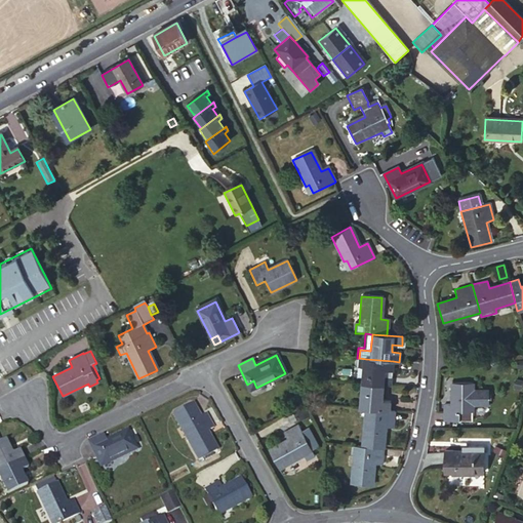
[(359,358),(357,358),(356,368),(362,368),(366,369),(366,359),(359,358)]
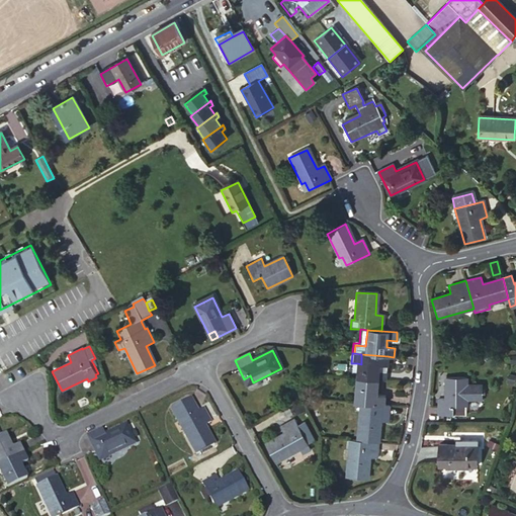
[(388,356),(361,354),(361,364),(357,363),(356,379),(377,381),(378,366),(387,366),(388,356)]
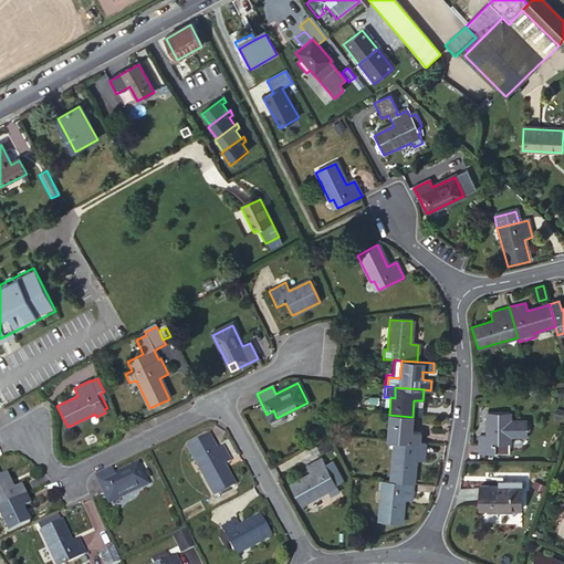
[(270,421),(277,418),(273,410),(267,415),(270,421)]
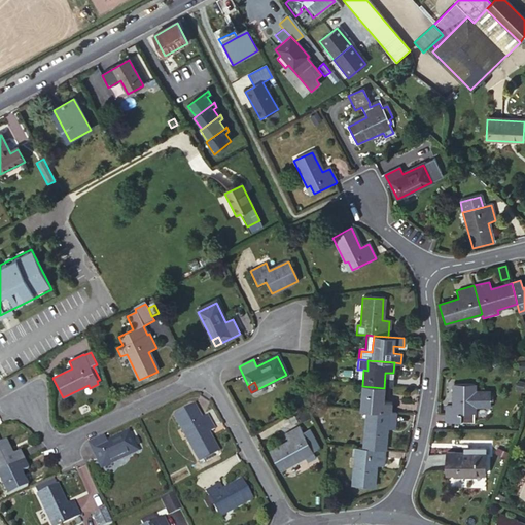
[(490,393),(475,393),(475,394),(474,394),(474,385),(453,385),(453,406),(445,406),(445,423),(474,423),(474,414),(476,414),(476,407),(490,407),(490,403),(492,403),(492,397),(490,397),(490,393)]
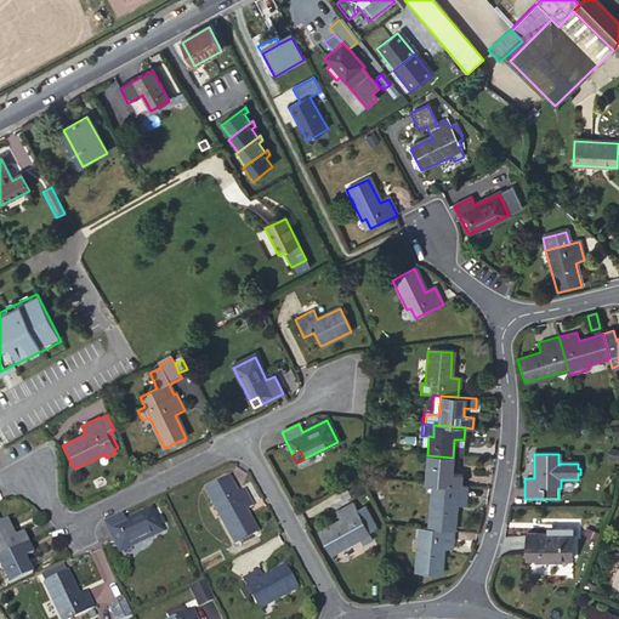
[(450,475),(453,458),(427,455),(426,473),(431,473),(430,484),(432,486),(437,486),(460,488),(461,476),(450,475)]
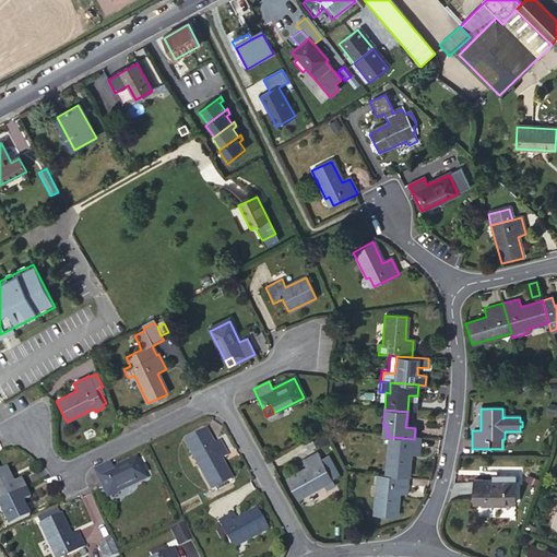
[(215,489),(224,485),(229,482),(218,462),(227,458),(218,442),(212,446),(203,430),(184,442),(191,457),(196,454),(201,464),(197,466),(211,492),(215,489)]
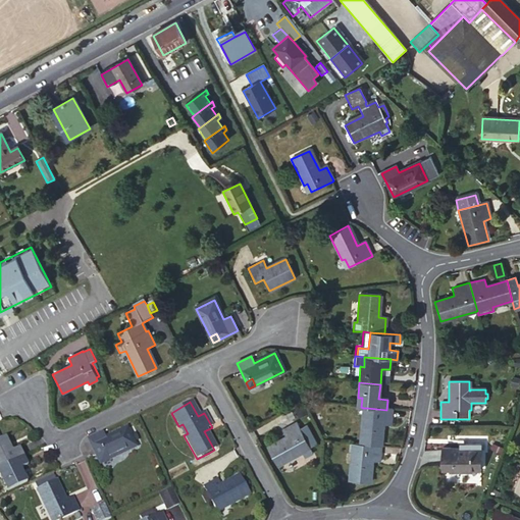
[(392,410),(386,410),(367,408),(366,417),(362,417),(360,445),(380,447),(382,425),(391,426),(392,410)]
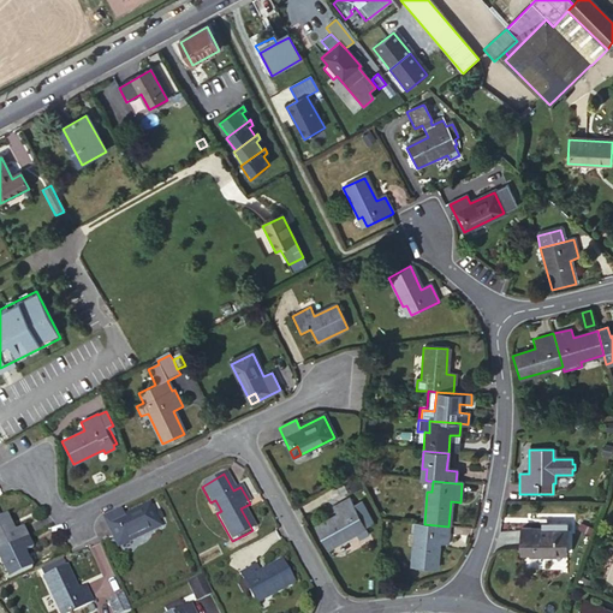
[(363,525),(352,507),(349,499),(331,509),(335,517),(314,529),(326,549),(356,534),(353,531),(363,525)]
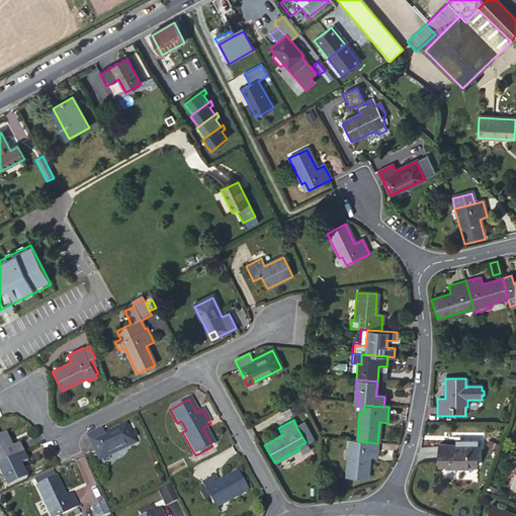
[(181,421),(177,423),(182,432),(186,430),(181,421)]
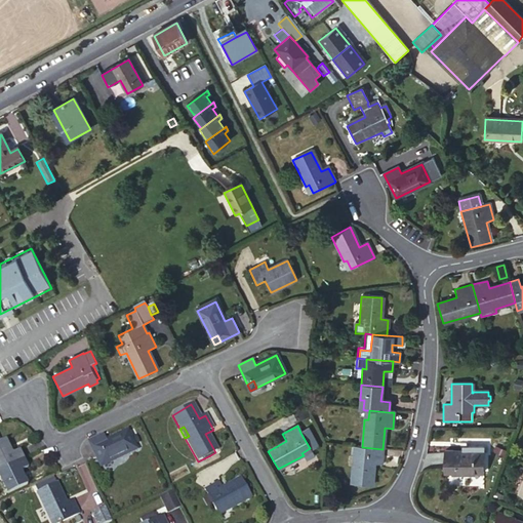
[(308,429),(300,433),(310,448),(312,451),(318,448),(308,429)]
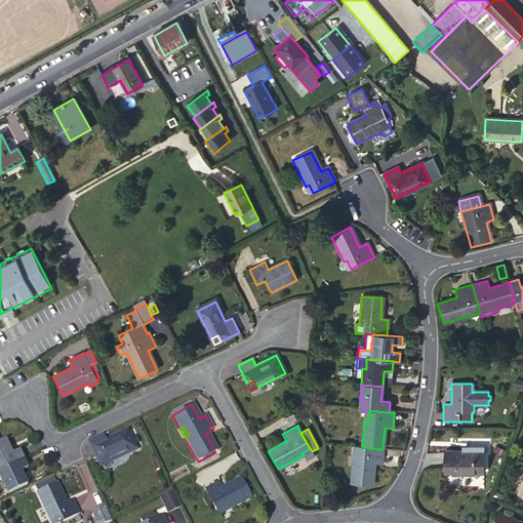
[(87,442),(94,457),(96,463),(103,459),(106,466),(134,451),(125,433),(105,443),(102,436),(87,442)]
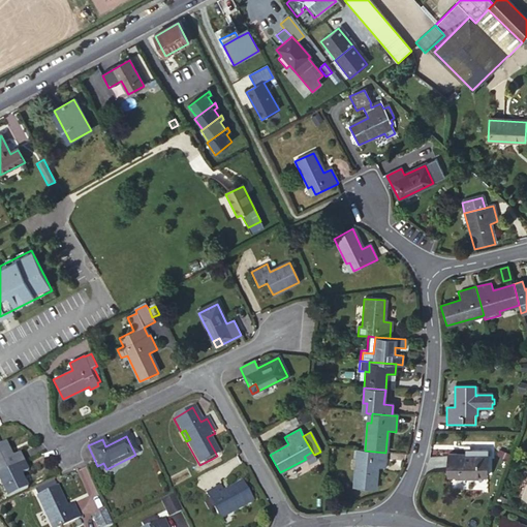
[(0,475),(23,464),(19,456),(11,459),(4,444),(0,446),(0,475)]
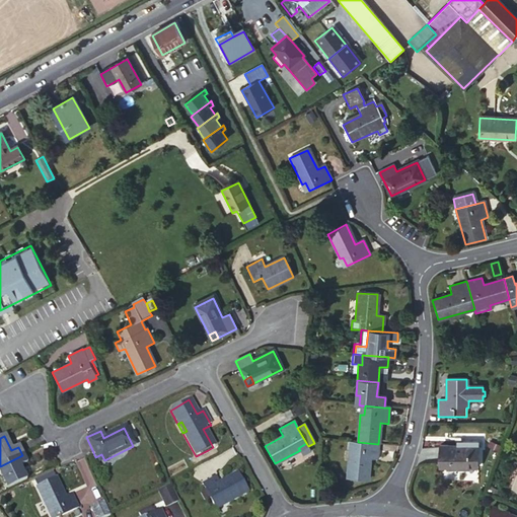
[(377,460),(378,444),(358,442),(354,441),(353,451),(349,450),(347,478),(368,481),(370,459),(377,460)]
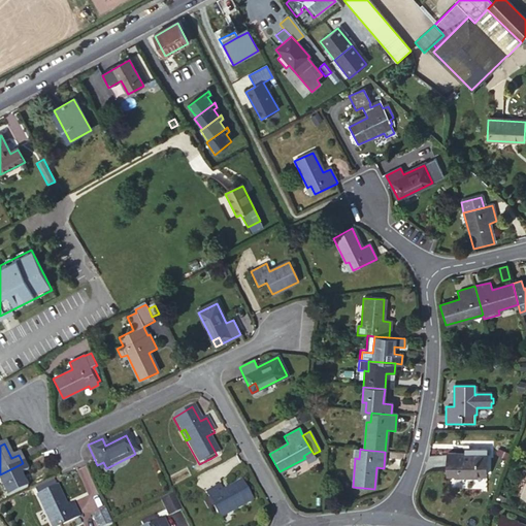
[(485,475),(485,450),(469,450),(468,455),(447,455),(447,475),(485,475)]
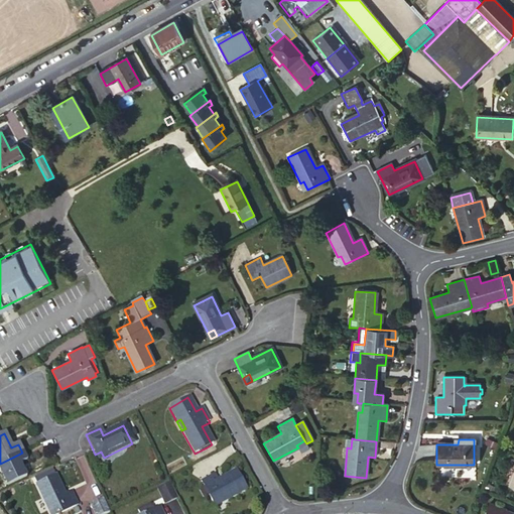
[(306,443),(304,440),(296,445),(298,447),(300,453),(308,447),(306,443)]
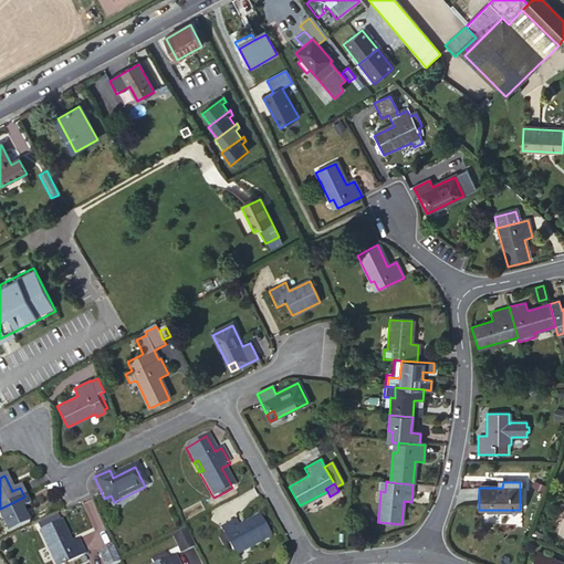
[(108,505),(114,502),(111,495),(104,499),(108,505)]
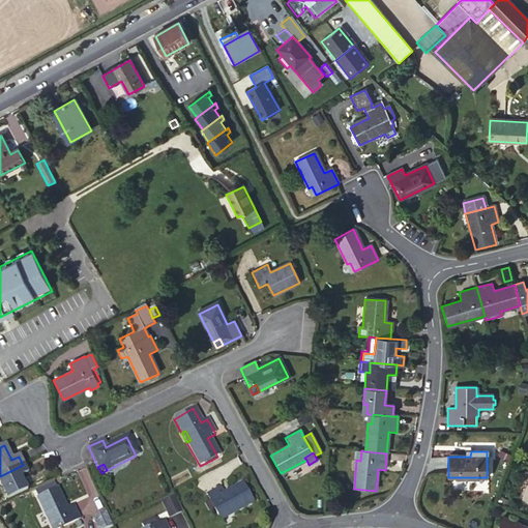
[(27,474),(23,465),(0,476),(0,478),(3,485),(0,486),(7,501),(26,491),(20,478),(27,474)]
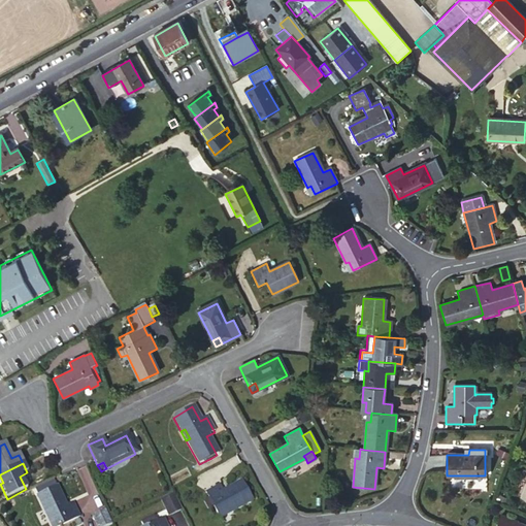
[(38,495),(55,488),(52,482),(35,489),(38,495)]
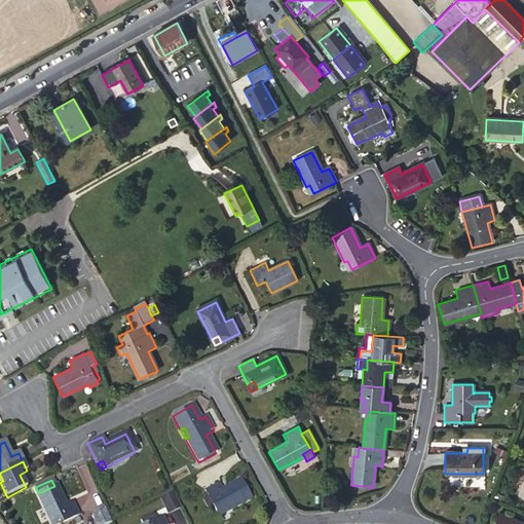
[(224,510),(226,513),(251,499),(240,481),(221,491),(218,484),(203,491),(216,514),(224,510)]
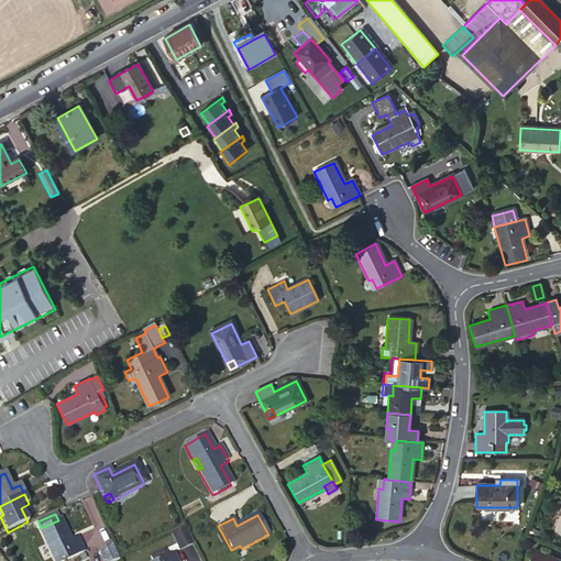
[(59,520),(58,520),(41,528),(39,529),(52,556),(51,557),(53,560),(66,560),(84,552),(77,537),(69,540),(59,520)]
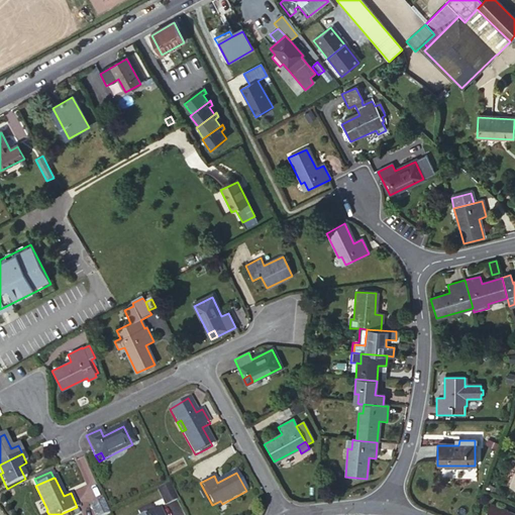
[(164,506),(177,500),(169,484),(157,491),(164,506)]
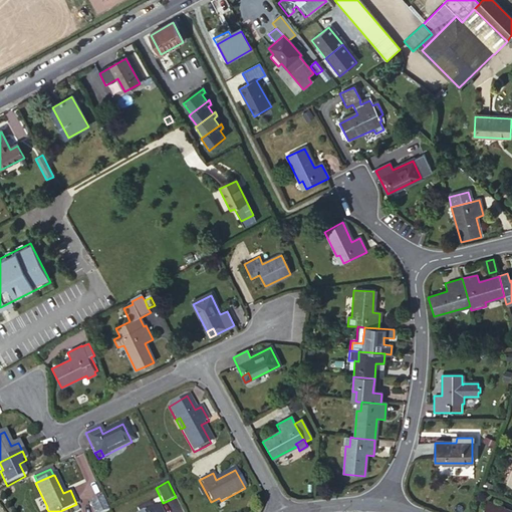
[(108,511),(106,508),(101,497),(88,503),(92,511),(108,511)]
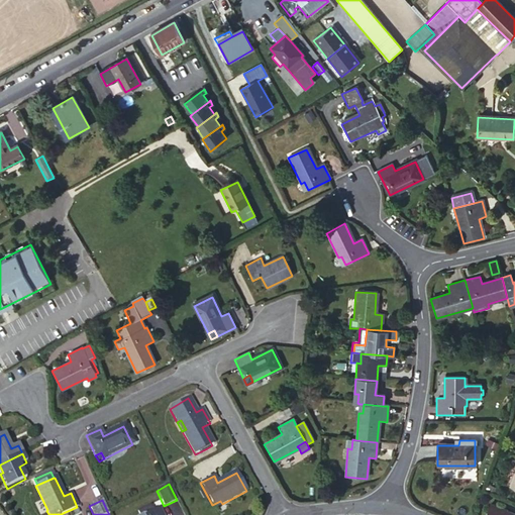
[(514,514),(505,511),(505,512),(498,510),(498,508),(489,504),(485,514),(514,514)]
